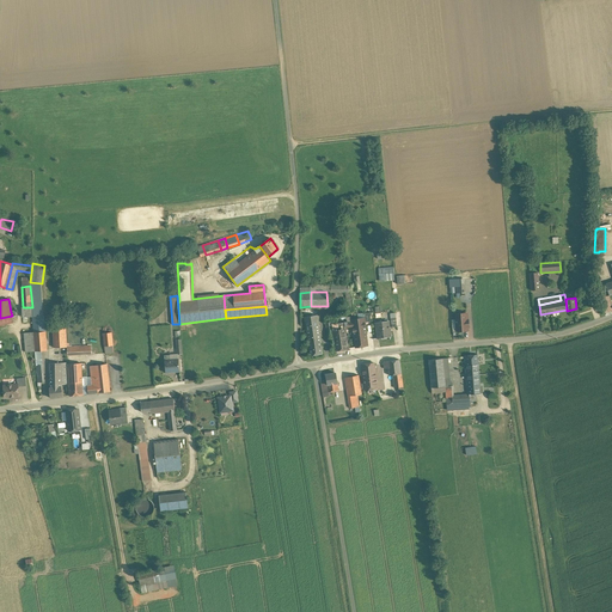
[(32,307),(23,307),(23,311),(22,311),(22,317),(32,317),(32,307)]
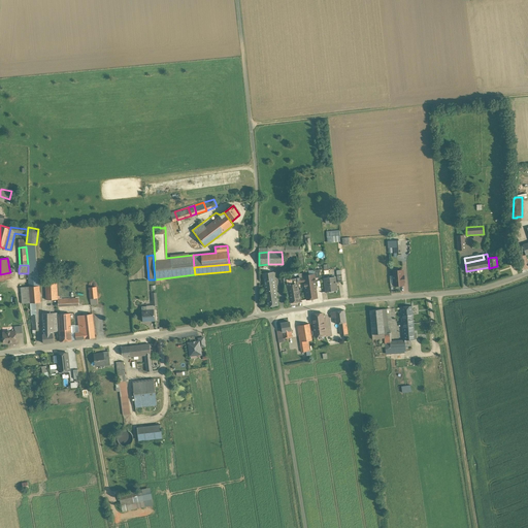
[(402,270),(393,271),(393,279),(404,279),(404,276),(403,276),(402,270)]
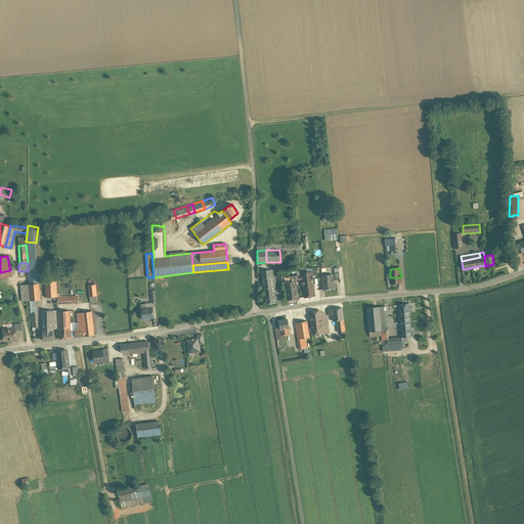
[(28,271),(29,285),(37,284),(36,270),(28,271)]
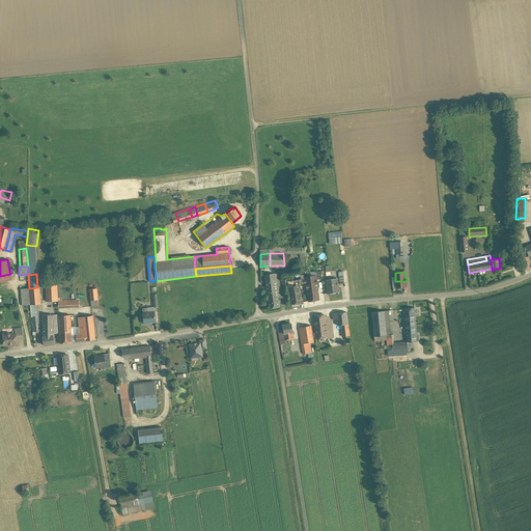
[(275,274),(264,275),(268,296),(278,294),(275,274)]
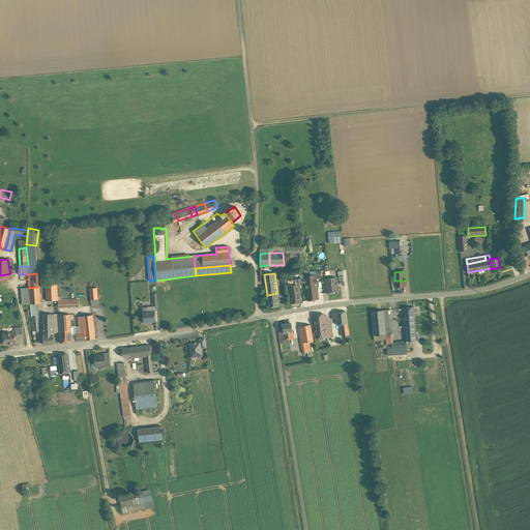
[(316,275),(304,276),(304,278),(305,284),(306,291),(318,290),(318,289),(317,283),(317,282),(317,280),(316,275)]
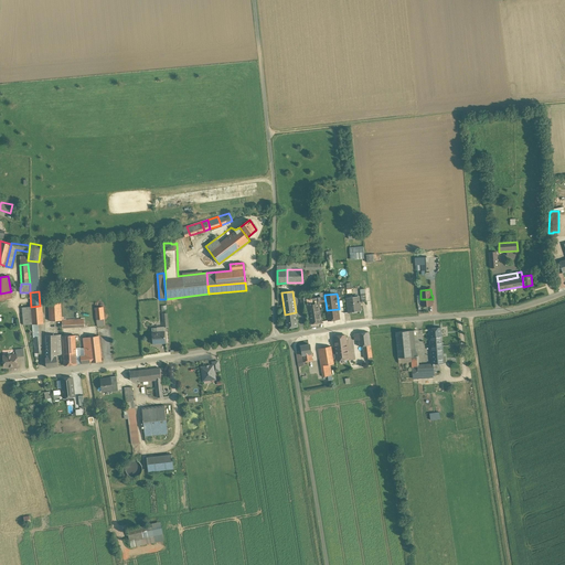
[(358,297),(347,298),(349,312),(360,311),(359,302),(360,302),(360,301),(359,301),(358,297)]
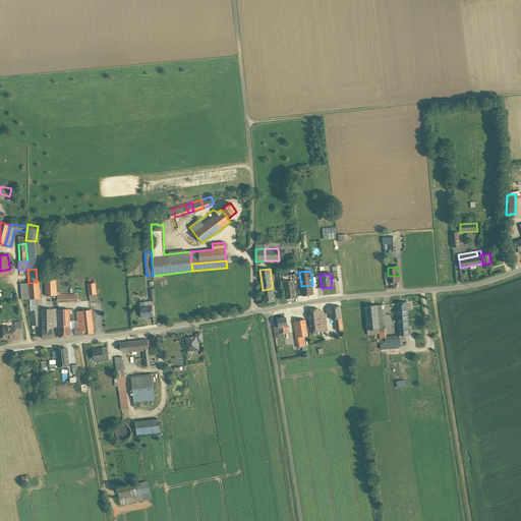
[(56,279),(45,280),(45,283),(47,283),(48,295),(46,295),(46,296),(57,295),(56,279)]
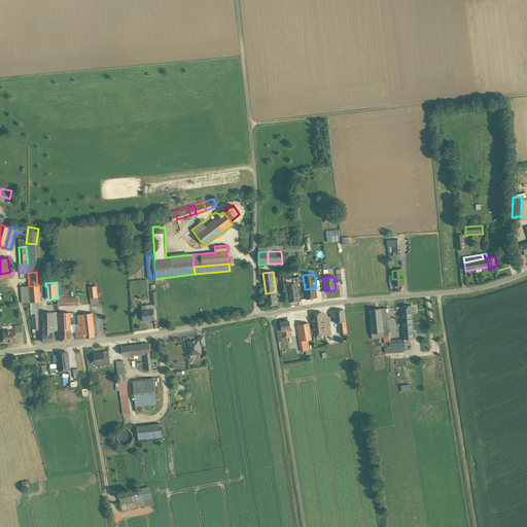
[(297,283),(286,285),(287,290),(289,303),(301,301),(297,283)]
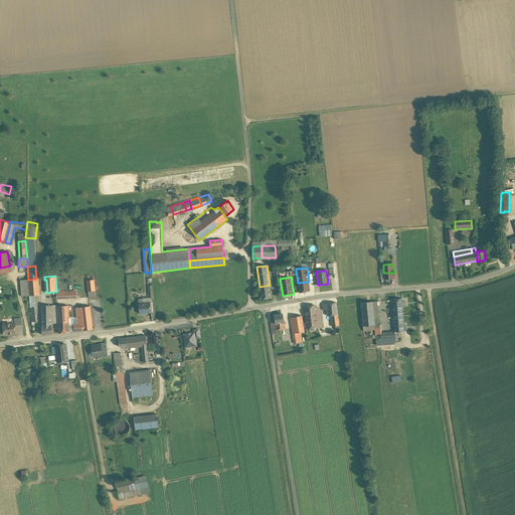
[(36,279),(28,280),(29,296),(35,295),(39,295),(38,279),(36,279)]
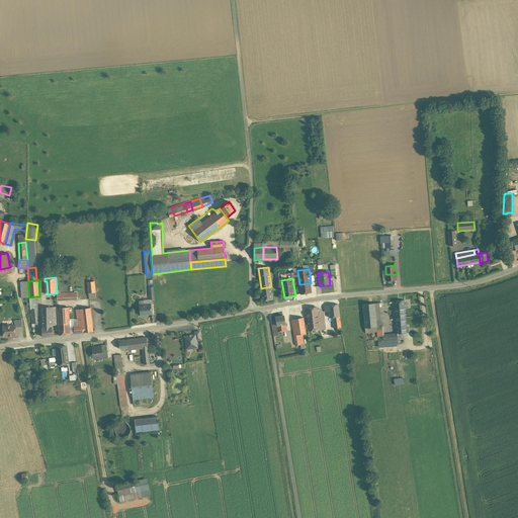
[(29,297),(28,281),(20,282),(21,298),(29,297)]
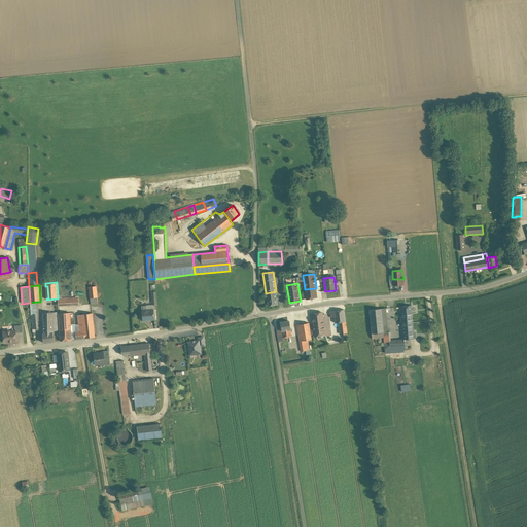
[(96,286),(89,287),(90,299),(97,297),(96,286)]
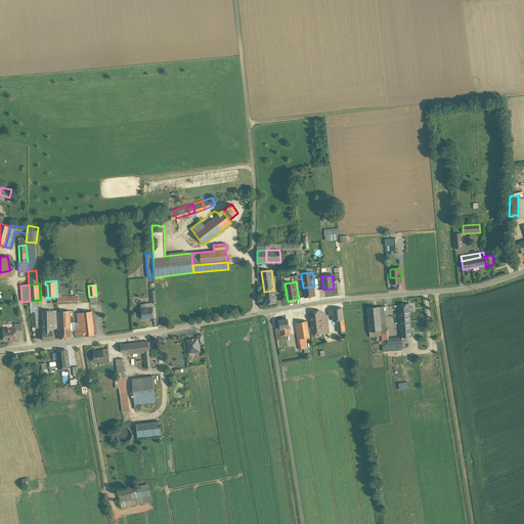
[(314,287),(303,288),(304,298),(315,296),(314,287)]
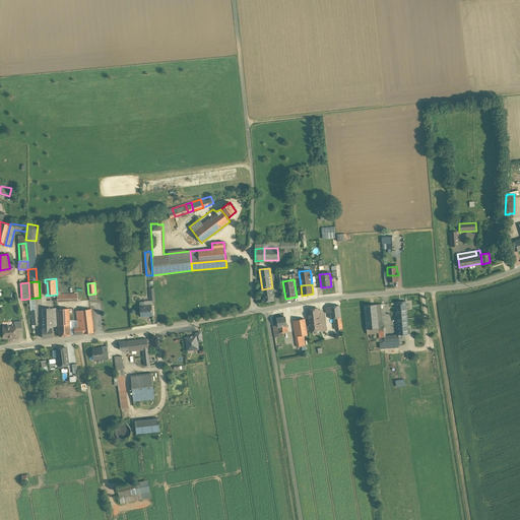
[(272,287),(262,289),(263,302),(274,301),(272,287)]
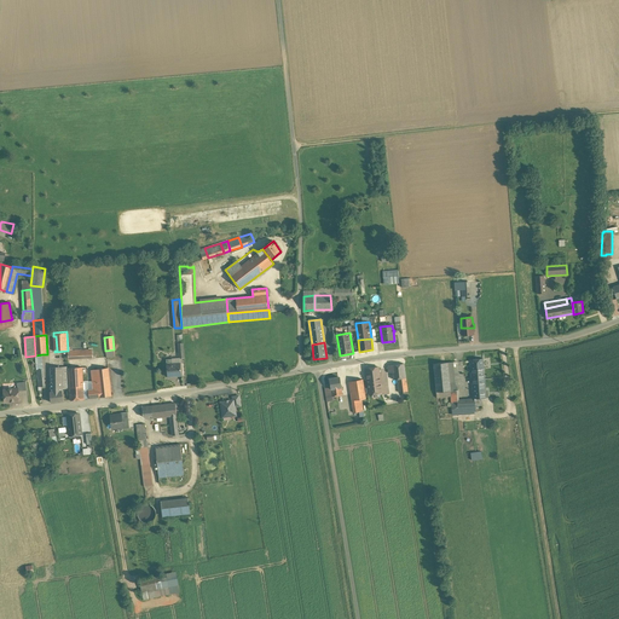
[(97,350),(80,351),(80,359),(97,358),(97,350)]
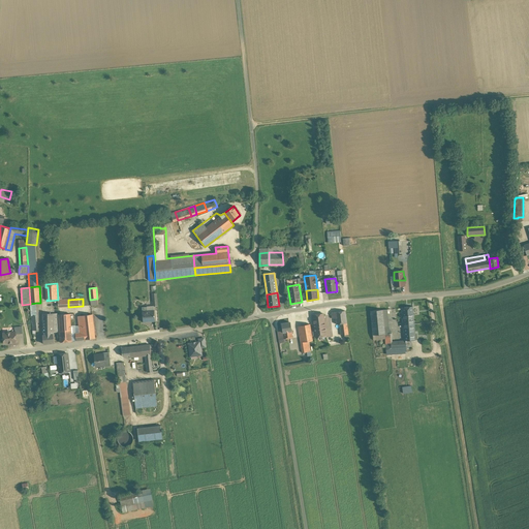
[(153,306),(142,307),(144,322),(148,321),(148,320),(154,320),(154,321),(155,321),(154,310),(154,306),(153,306)]
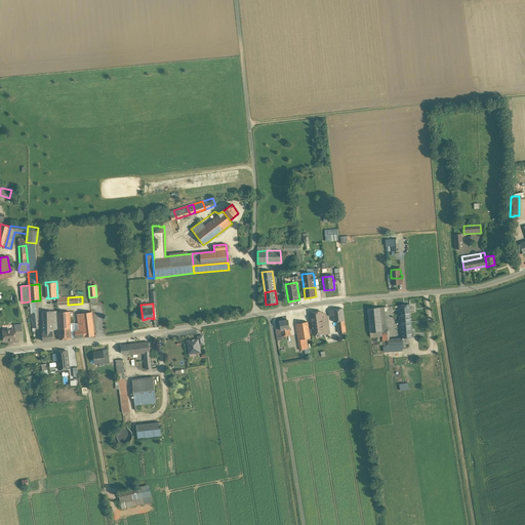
[(409,305),(399,306),(400,317),(410,316),(410,315),(409,305)]
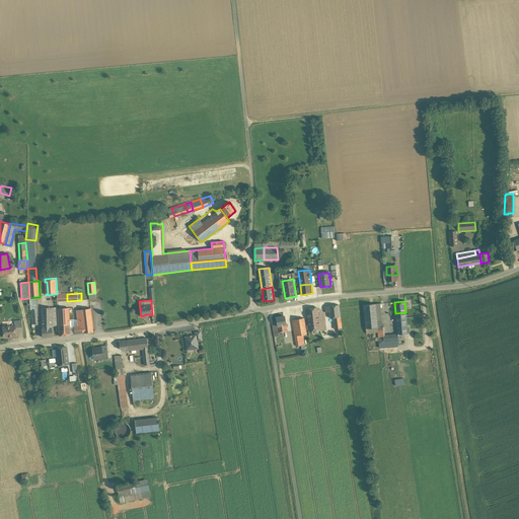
[(375,304),(363,305),(366,328),(377,327),(378,327),(377,324),(375,304)]
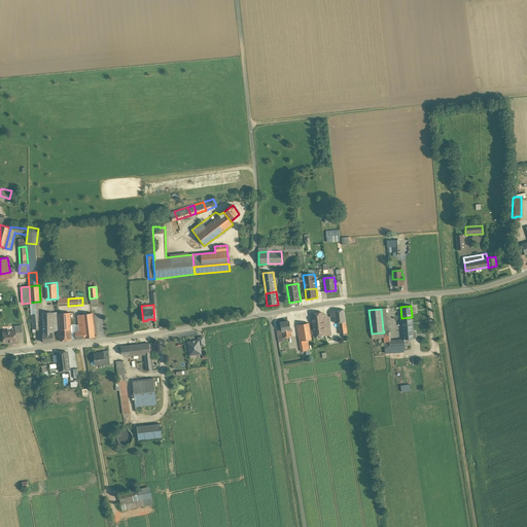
[(344,310),(334,311),(335,317),(336,323),(339,323),(346,322),(344,310)]
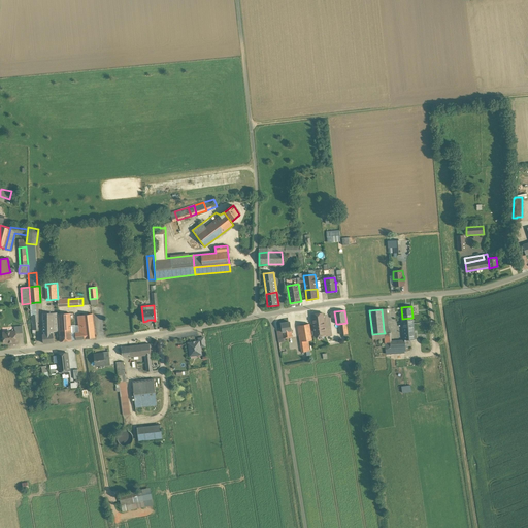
[(57,314),(42,314),(43,330),(53,330),(53,331),(57,331),(57,314)]
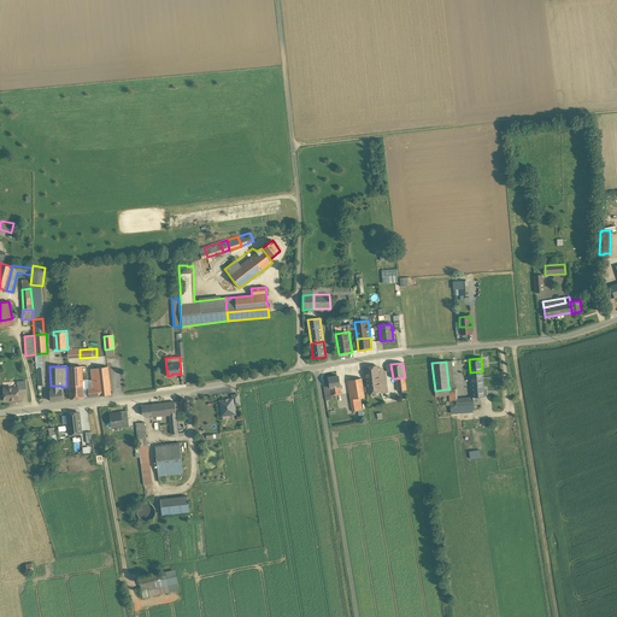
[(68,368),(69,386),(83,385),(83,381),(82,366),(68,368)]
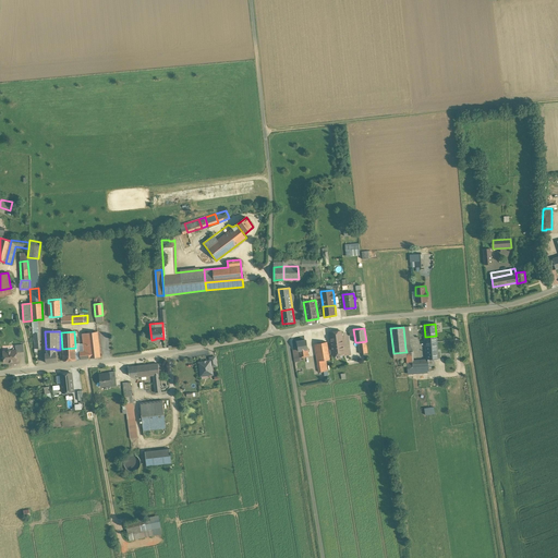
[(97,331),(87,334),(91,359),(100,356),(97,331)]
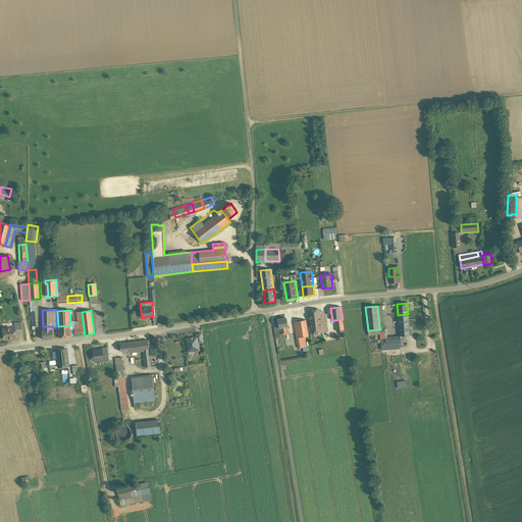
[(319,310),(308,311),(310,320),(320,318),(319,310)]
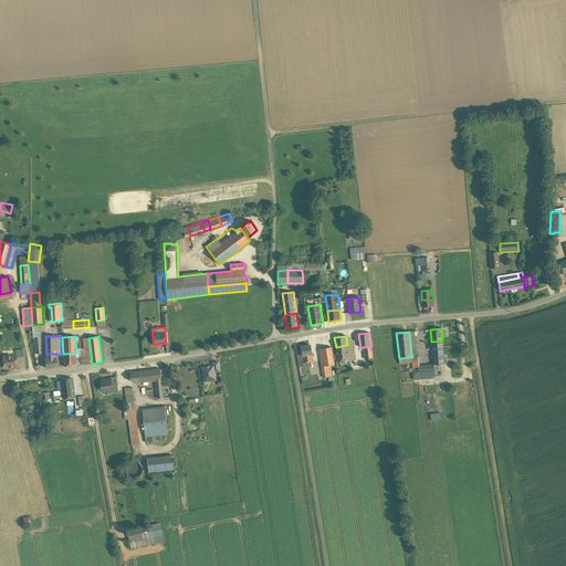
[(88,338),(83,338),(84,349),(85,356),(82,357),(81,357),(82,365),(92,364),(88,338)]
